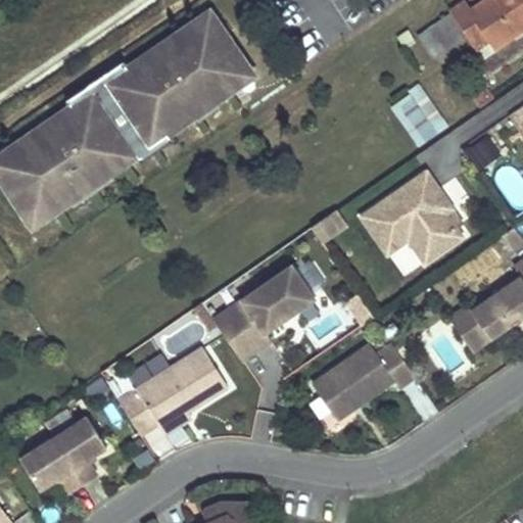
[(453,13),(419,36),(434,57),(469,36),(476,47),(490,39),(494,46),(522,28),(522,0),(485,0),(471,9),(465,1),(450,10),(453,13)]
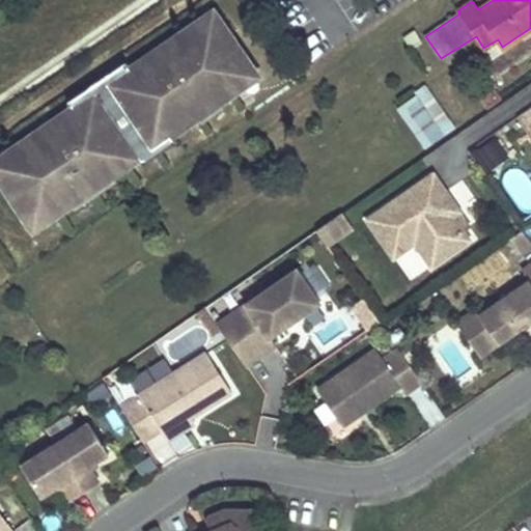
[(39,138),(0,165),(0,177),(29,221),(53,204),(58,213),(73,202),(68,197),(111,169),(114,174),(139,157),(155,146),(151,141),(169,130),(198,109),(218,96),(221,102),(235,91),(230,84),(254,67),(219,17),(195,32),(192,27),(177,37),(180,43),(136,73),(113,88),(105,76),(91,86),(100,98),(80,110),(77,105),(36,133),(39,138)]
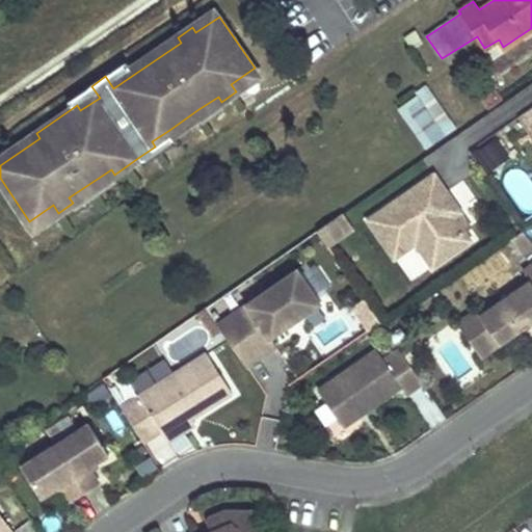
[(128,61),(105,76),(113,88),(136,73),(128,61)]
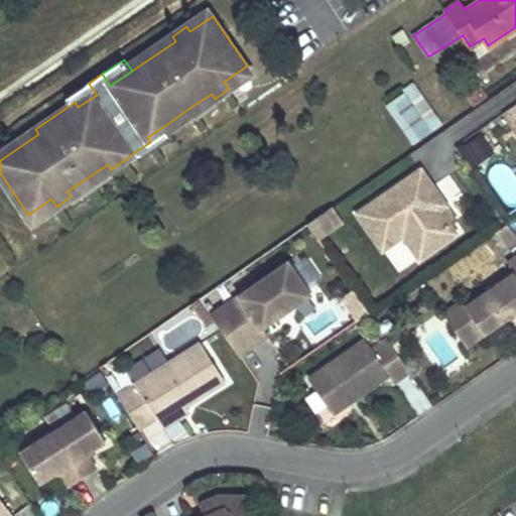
[(252,74),(247,66),(224,82),(229,89),(252,74)]
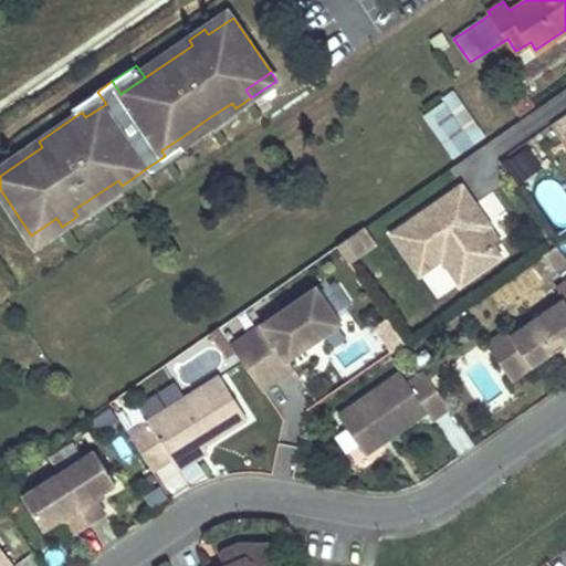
[(520,87),(505,97),(521,119),(536,109),(520,87)]
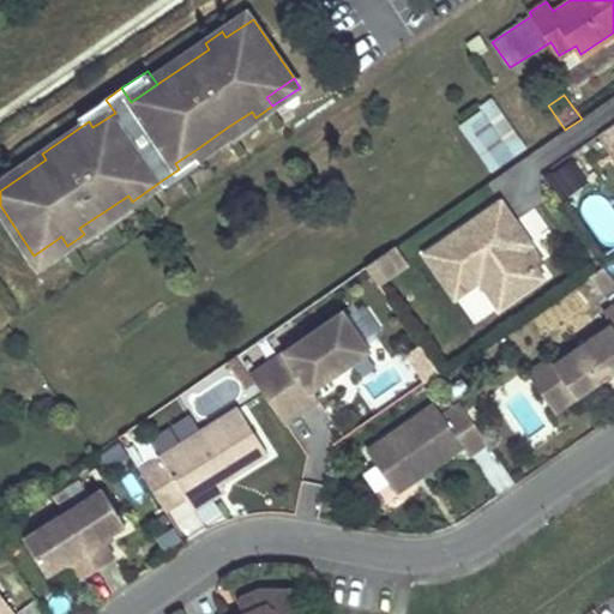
[(456,122),(491,172),(527,146),(492,97),(456,122)]
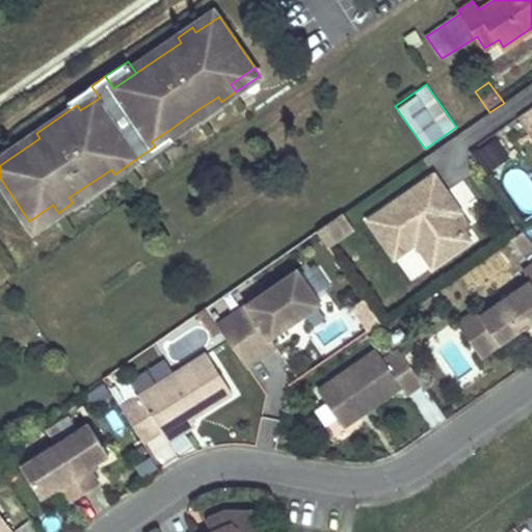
[(86,100),(77,105),(80,110),(100,98),(91,86),(81,92),(86,100)]
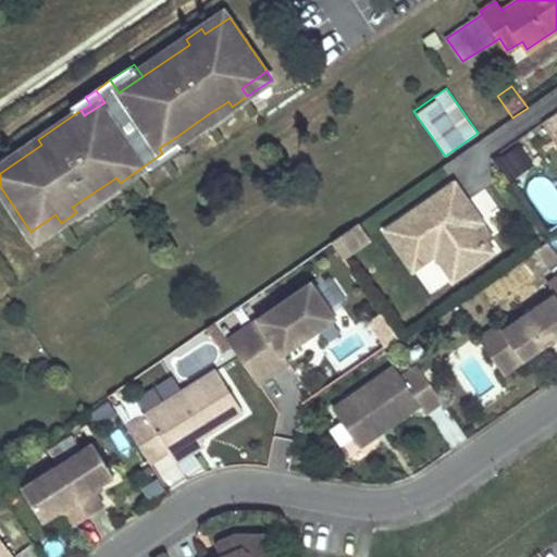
[(208,114),(212,120),(232,107),(229,101),(208,114)]
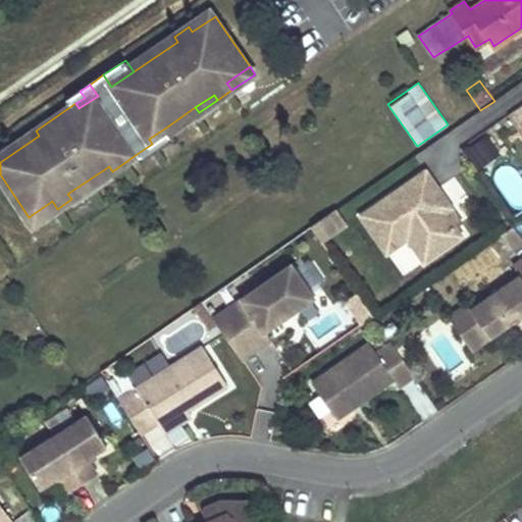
[(521,105),(509,114),(521,134),(521,105)]
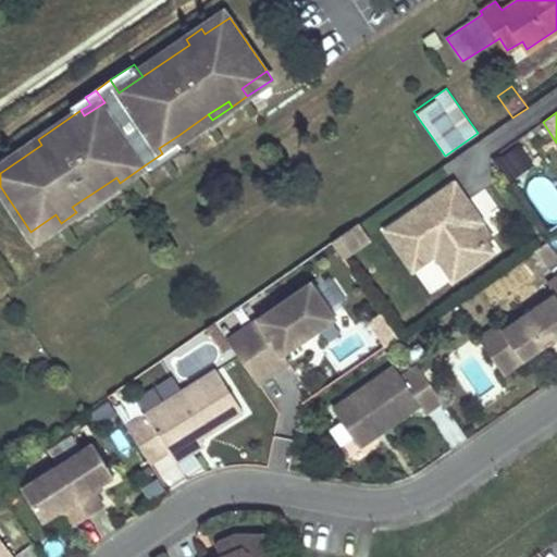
[(146,164),(151,172),(186,148),(177,136),(159,148),(162,153),(146,164)]
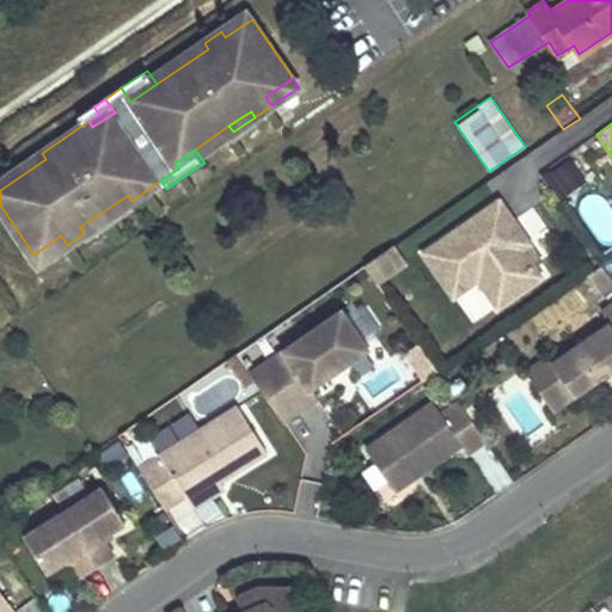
[(542,173),(560,199),(588,179),(571,154),(542,173)]
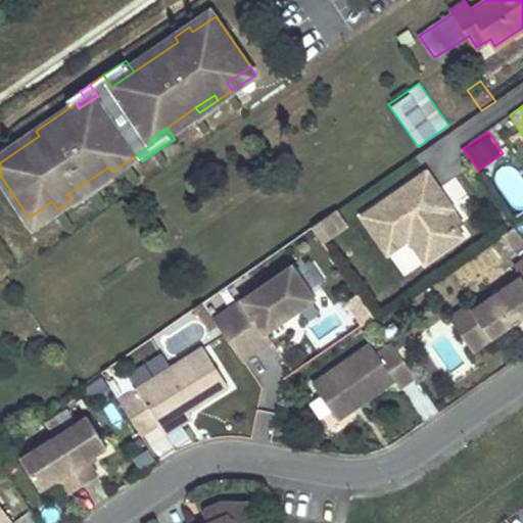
[(522,179),(509,161),(492,175),(520,209),(522,207),(522,179)]
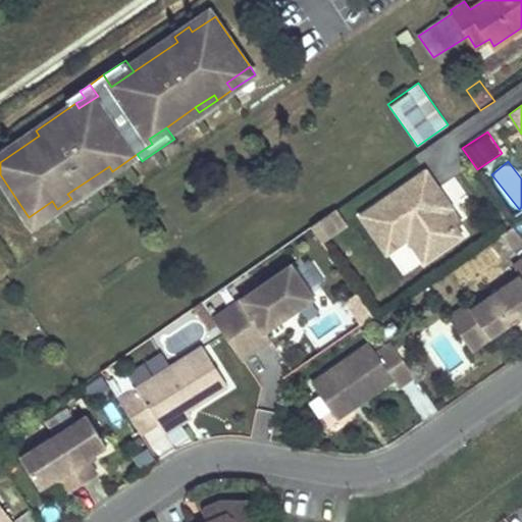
[(67,194),(71,199),(112,171),(109,166),(67,194)]
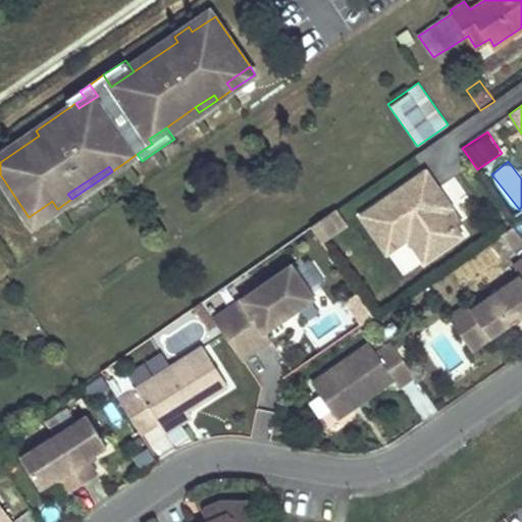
[(458,216),(427,171),(363,216),(388,253),(410,239),(426,262),(463,237),(457,228),(452,220),(458,216)]
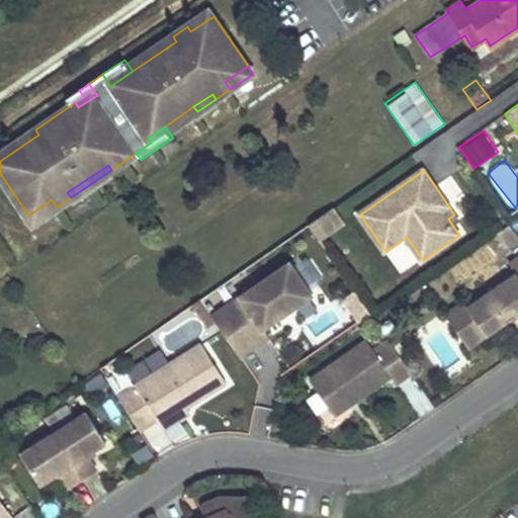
[(52,199),(28,216),(33,223),(57,207),(52,199)]
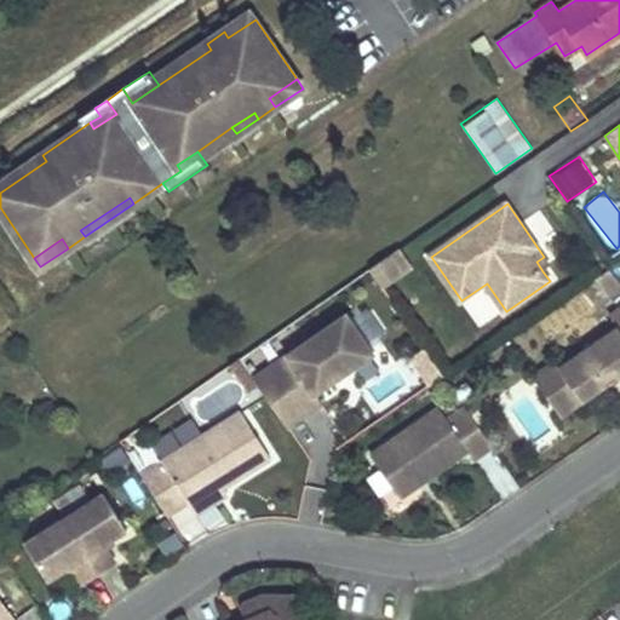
[(380,286),(412,265),(399,245),(367,265),(380,286)]
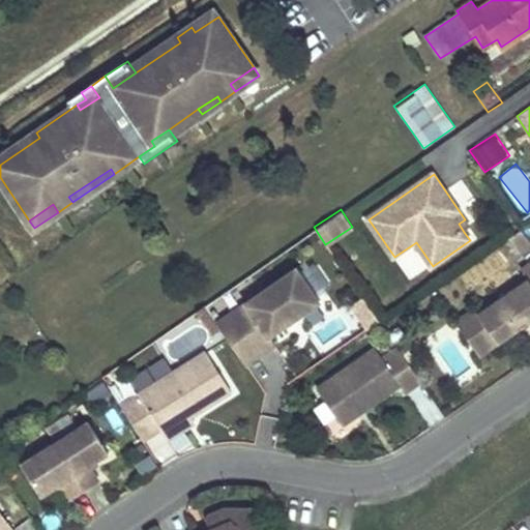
[(471,228),(465,219),(459,224),(464,232),(471,228)]
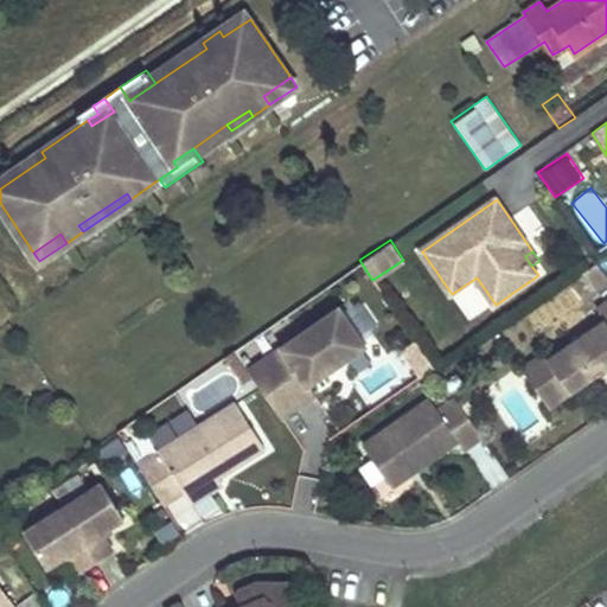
[(547,360),(570,394),(606,368),(606,302),(598,310),(605,320),(547,360)]
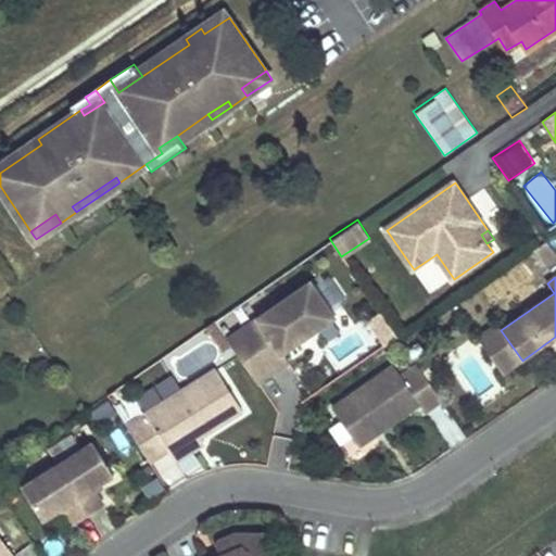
[(232,345),(258,383),(290,362),(283,353),(336,316),(311,281),(228,339),(232,345)]
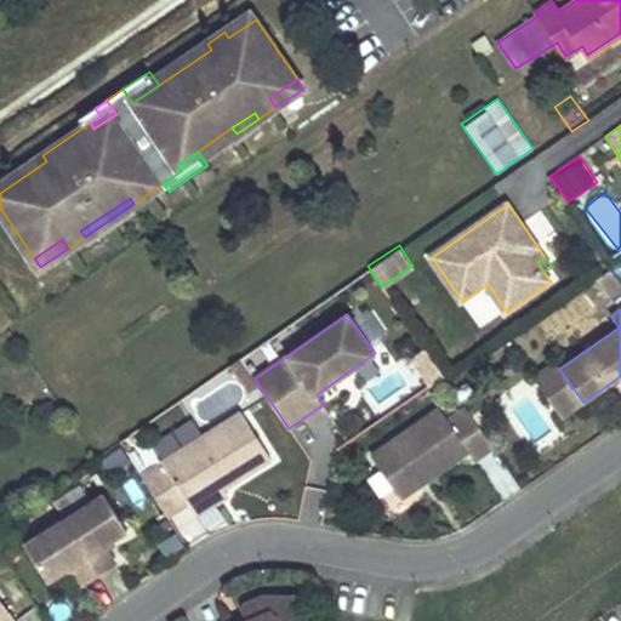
[(427,346),(409,353),(421,382),(440,375),(427,346)]
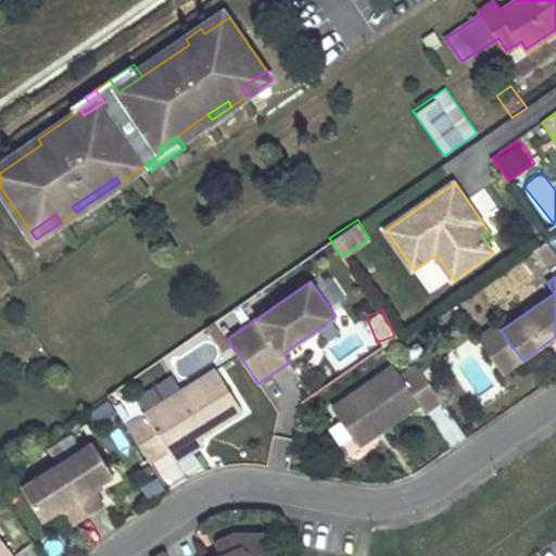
[(228,339),(215,321),(206,327),(224,352),(232,345),(228,339)]
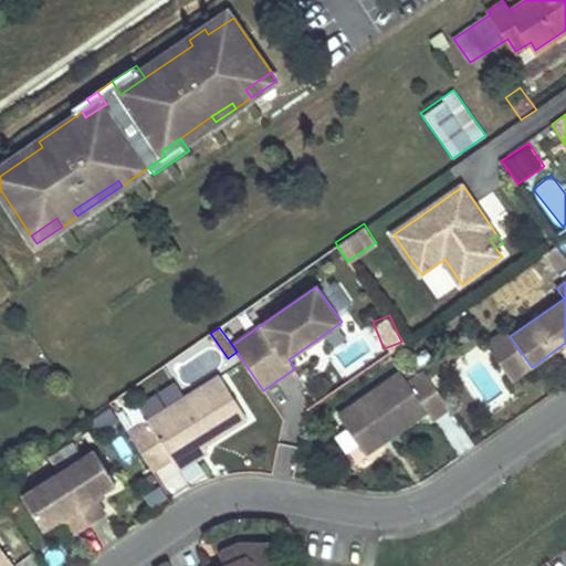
[(512,381),(532,367),(510,336),(506,331),(486,344),(512,381)]
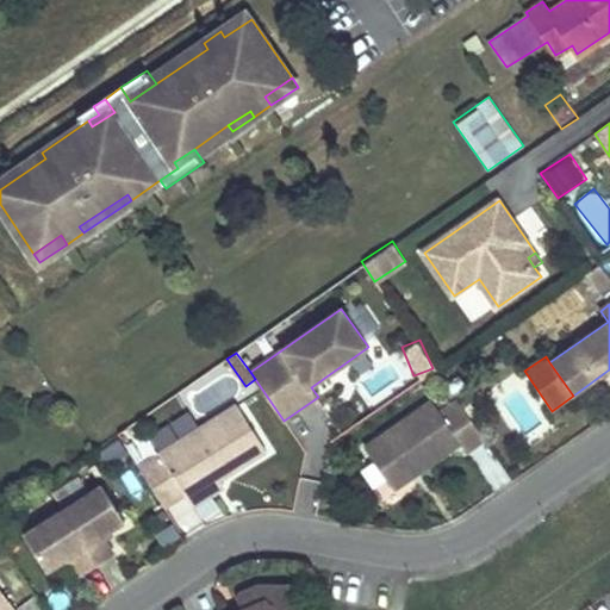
[(466,452),(485,439),(459,400),(441,412),(433,400),(365,447),(393,490),(411,478),(408,473),(416,467),(419,472),(460,443),(466,452)]
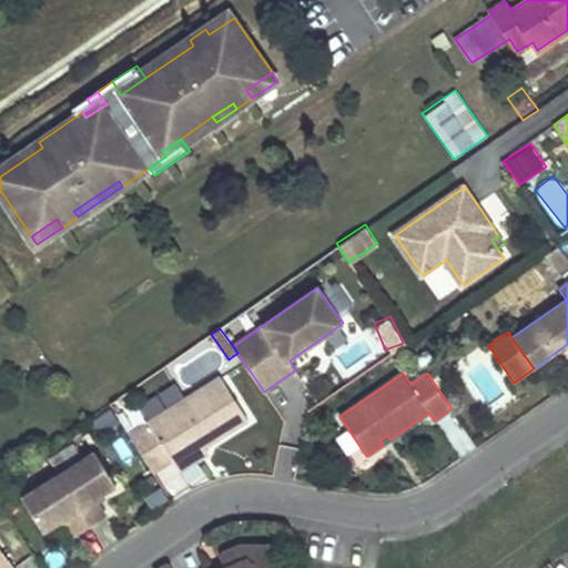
[(155,472),(173,460),(180,472),(198,460),(194,454),(205,447),(249,419),(222,377),(131,434),(155,472)]
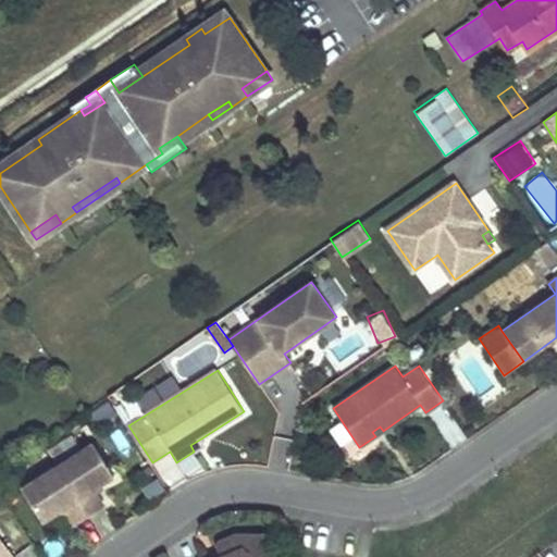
[(375,436),(383,431),(380,426),(372,432),(375,436)]
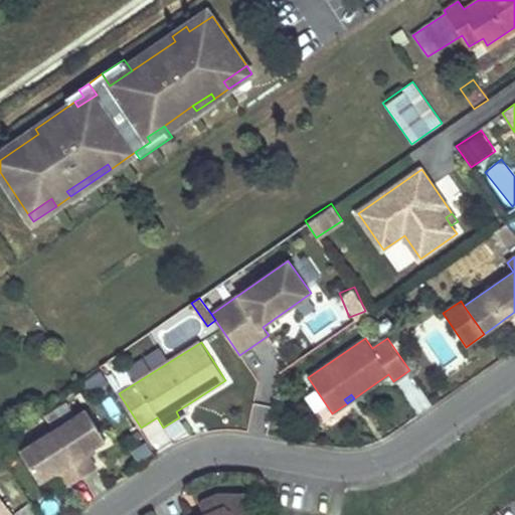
[(176,411),(179,417),(190,410),(186,405),(176,411)]
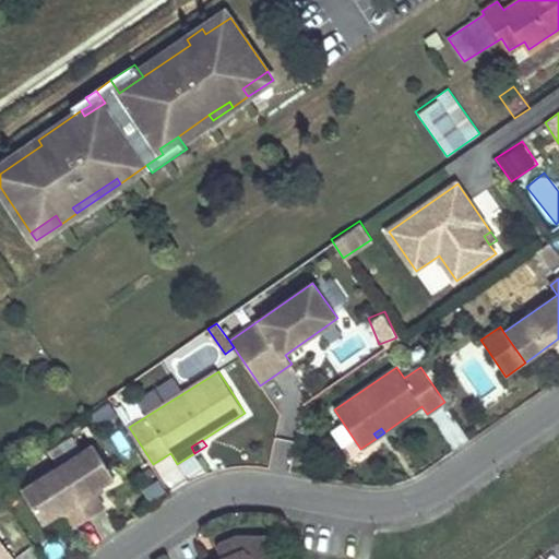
[(95,443),(59,466),(92,516),(106,508),(98,496),(95,489),(103,485),(116,476),(95,443)]
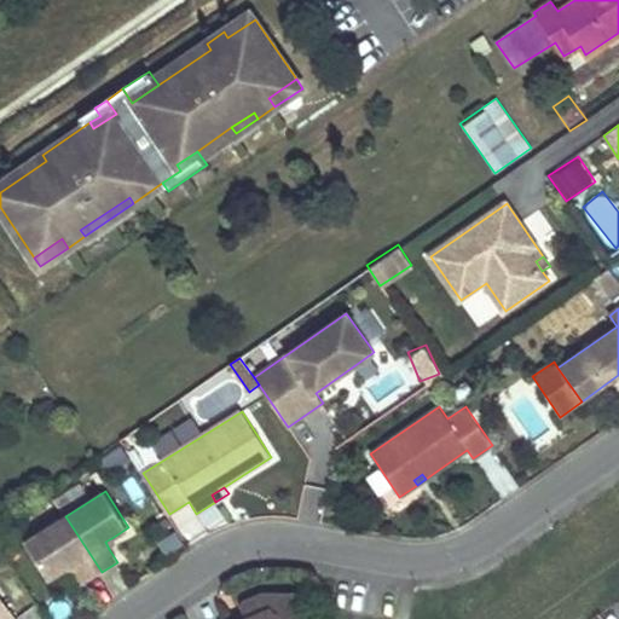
[(65,516),(27,542),(50,578),(64,568),(73,562),(76,568),(85,582),(102,572),(65,516)]
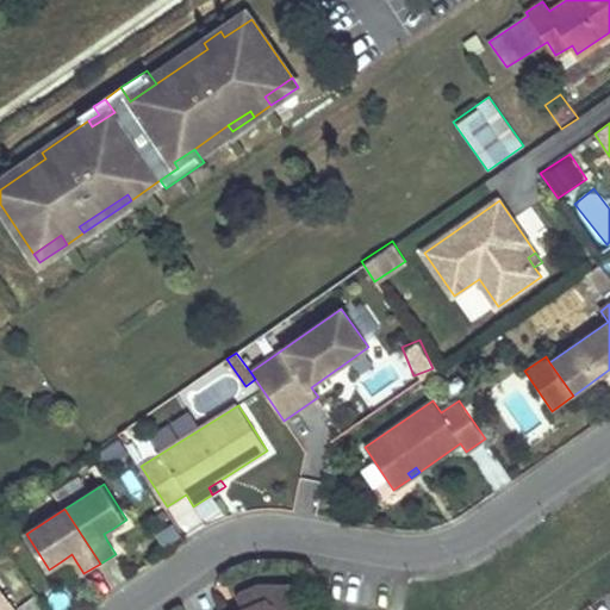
[(116,535),(112,529),(104,534),(107,541),(116,535)]
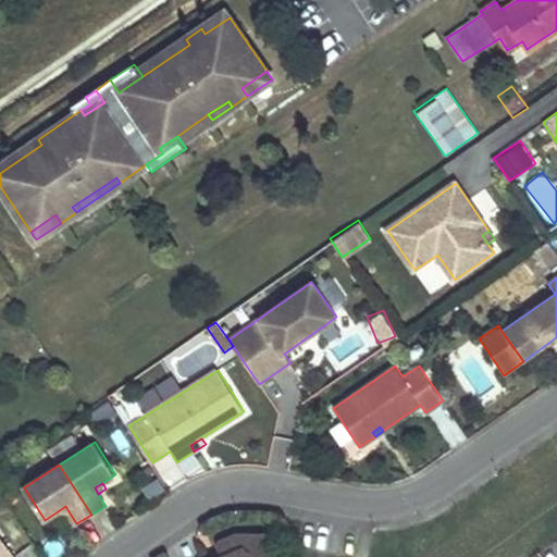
[(69,511),(65,506),(58,511),(61,517),(69,511)]
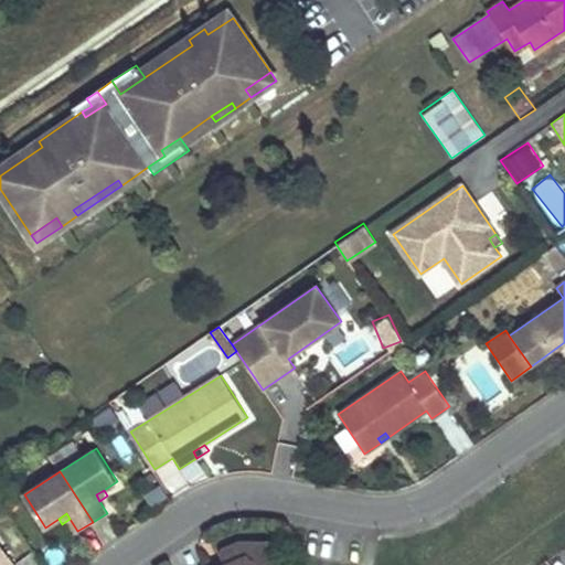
[(0,564),(17,564),(0,542),(0,564)]
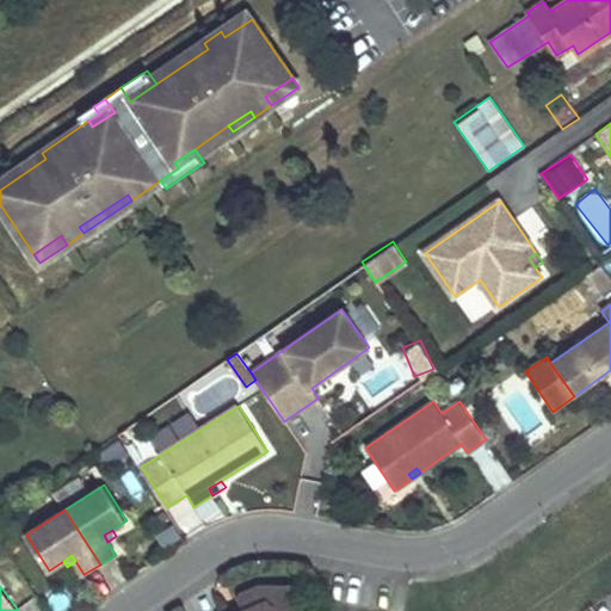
[(298,610),(290,588),(258,587),(235,597),(240,608),(240,610),(298,610)]
